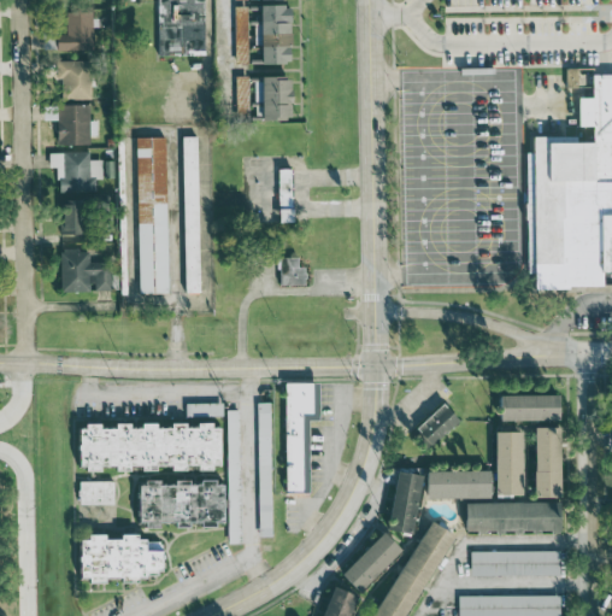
[(260,65),(288,64),(287,6),(258,6),(260,65)]
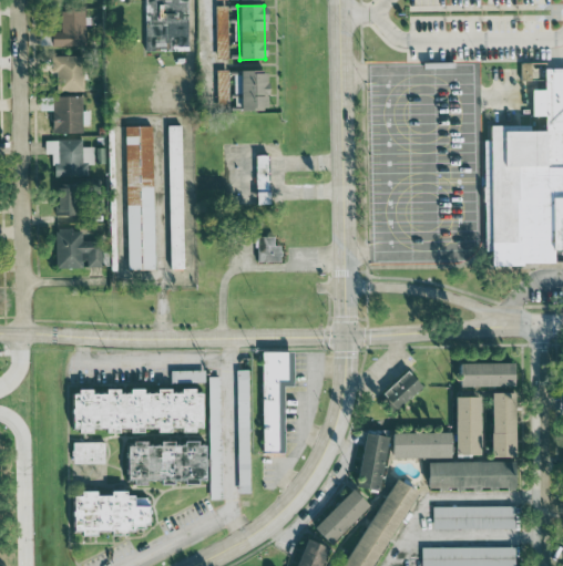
[(229,59),(228,7),(216,7),(216,59),(229,59)]
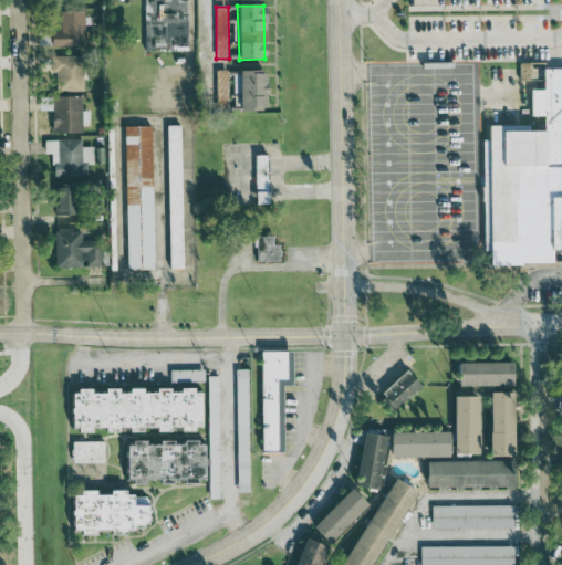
[(61,32),(52,31),(51,46),(85,48),(86,12),(62,11),(61,32)]
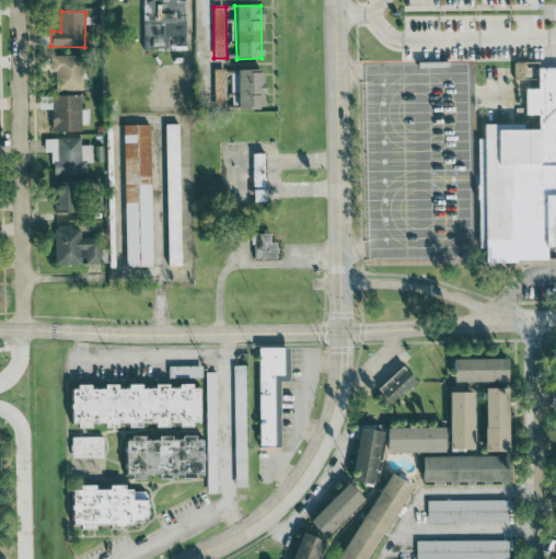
[(58,91),(85,91),(84,56),(53,56),(53,72),(57,72),(58,91)]
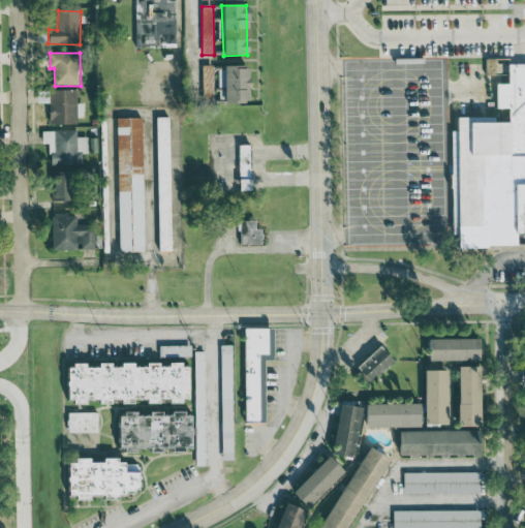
[(524,230),(519,231),(520,246),(461,247),(461,115),(513,115),(513,64),(524,63),(524,230)]
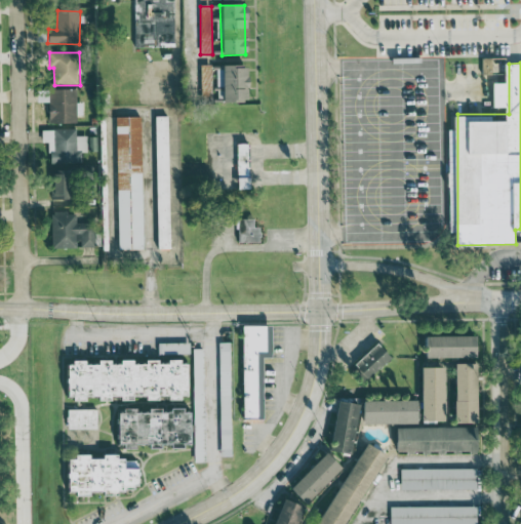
[(219,104),(247,103),(247,67),(219,67),(219,104)]
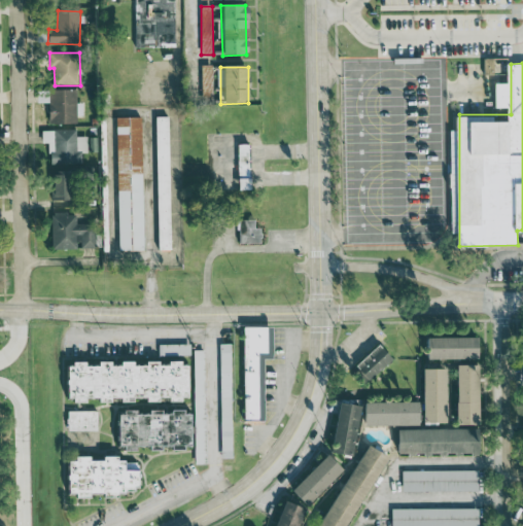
[(49,125),(78,125),(78,115),(81,115),(81,91),(38,91),(38,103),(49,103),(49,125)]
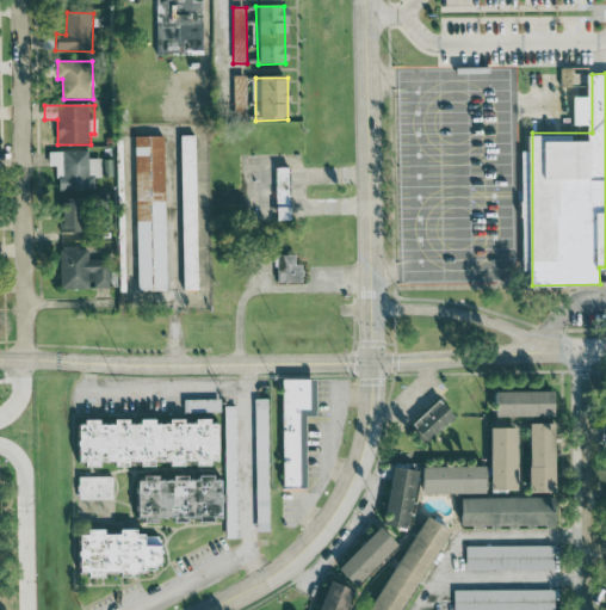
[(165,136),(136,137),(140,291),(168,291),(165,136)]
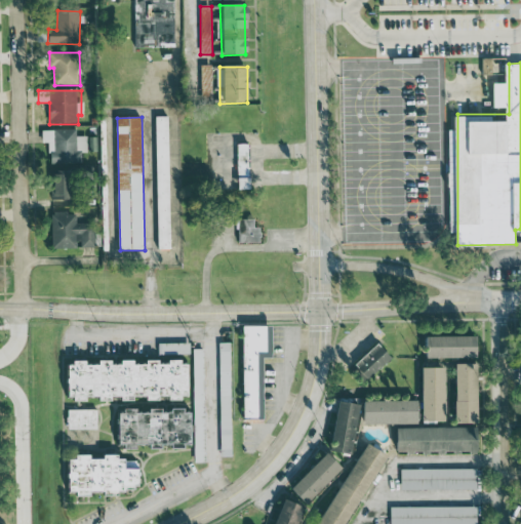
[(168,117),(155,117),(158,250),(171,249),(168,117)]
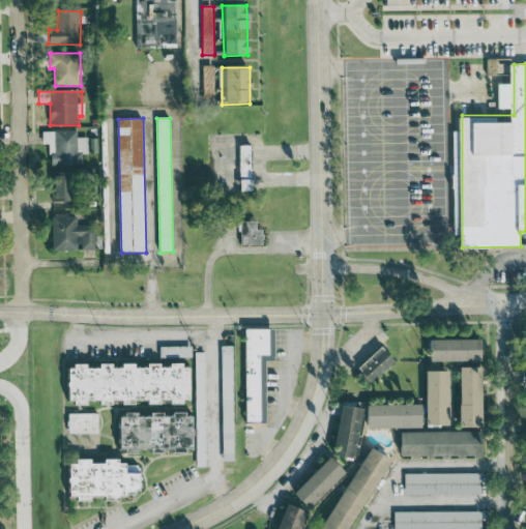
[(52,166),(86,165),(85,153),(91,153),(91,137),(80,138),(80,130),(42,131),(44,145),(51,145),(52,166)]
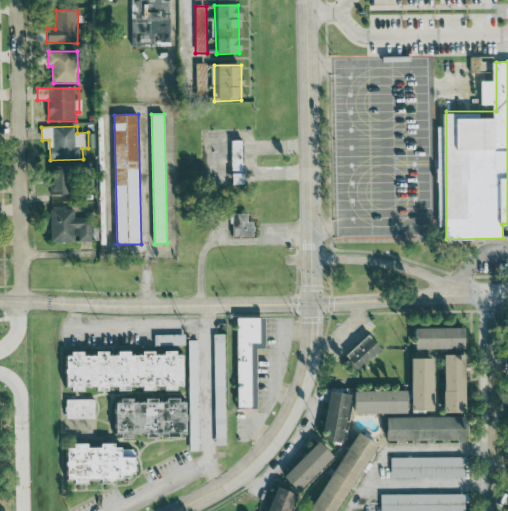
[(243,140),(230,141),(231,185),(243,185),(243,140)]
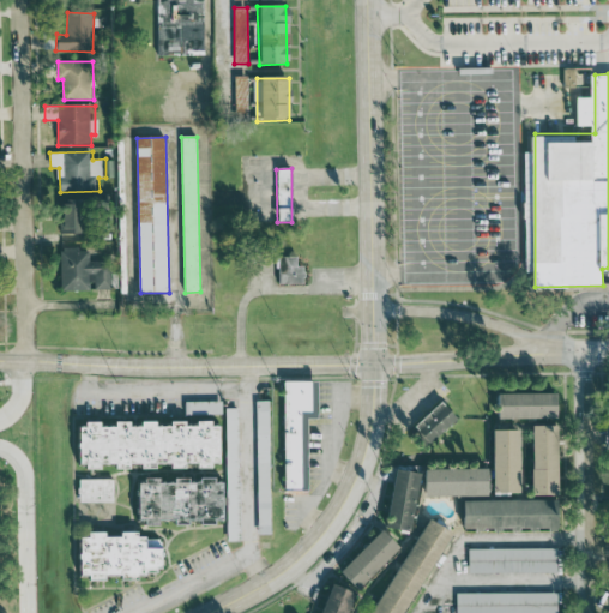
[(60,233),(83,233),(84,203),(61,202),(60,233)]
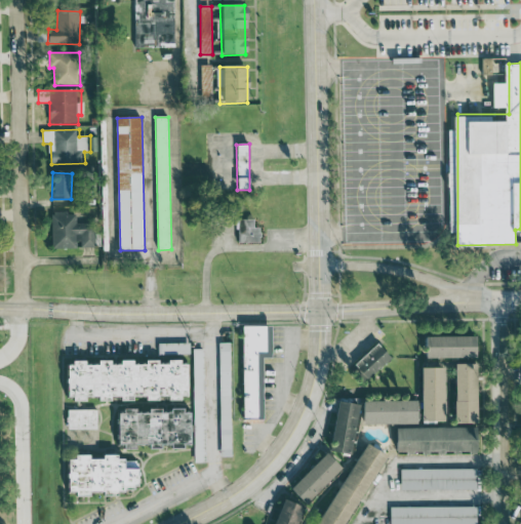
[(52,248),(80,248),(80,247),(96,247),(95,225),(78,225),(77,212),(52,212),(52,248)]
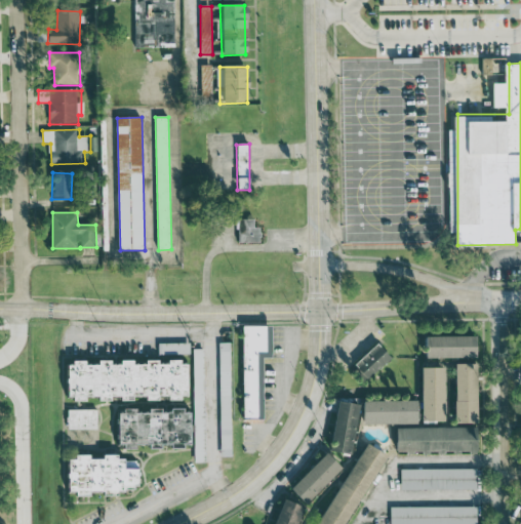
[(256,219),(239,219),(238,243),(262,244),(262,229),(256,229),(256,219)]
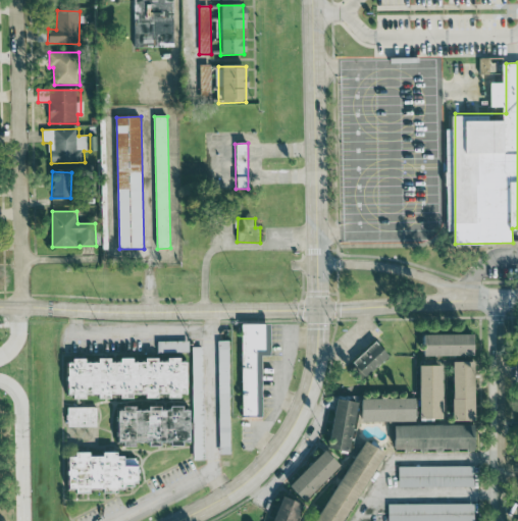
[(242,417),(260,417),(259,355),(268,355),(268,323),(241,323),(242,417)]
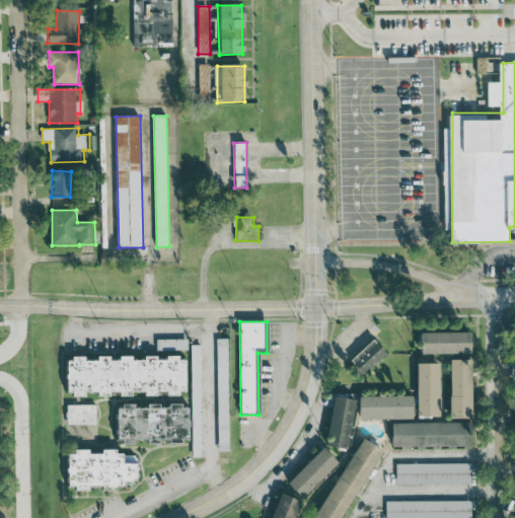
[(419,331),(418,353),(468,353),(468,331),(419,331)]
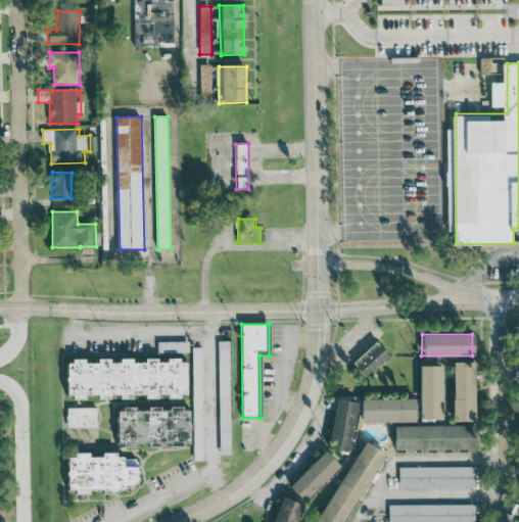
[(231,340),(220,340),(221,455),(232,454),(231,340)]
